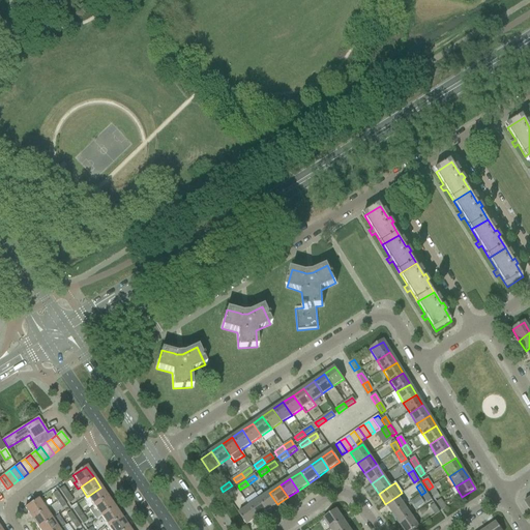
[(433,487),(429,490),(433,497),(438,495),(433,487)]
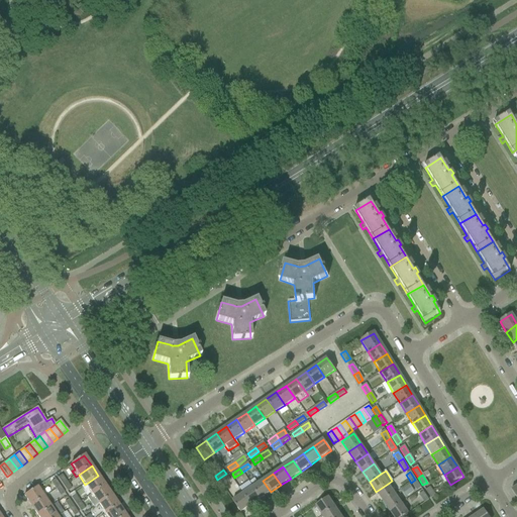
[(58,479),(63,486),(67,483),(62,476),(58,479)]
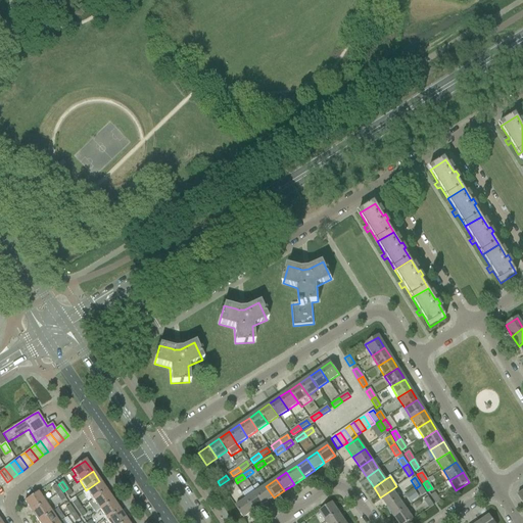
[(86,490),(93,501),(106,491),(99,481),(86,490)]
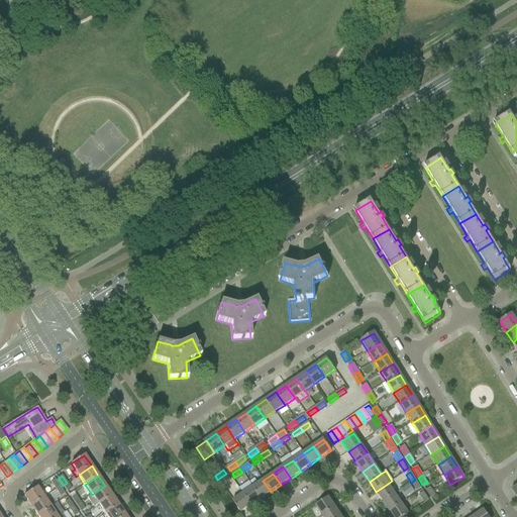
[(219,482),(222,486),(230,481),(228,477),(219,482)]
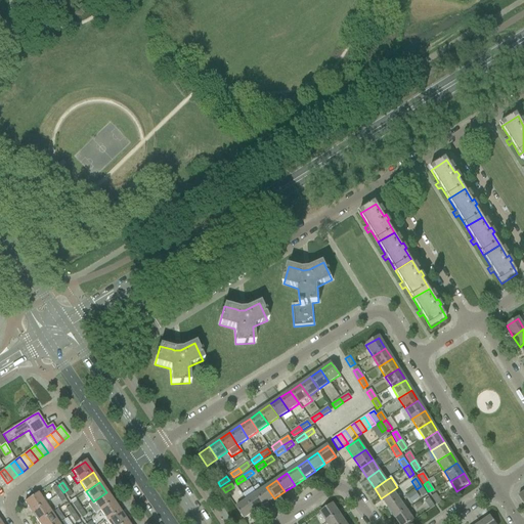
[(52,489),(56,496),(60,493),(56,486),(52,489)]
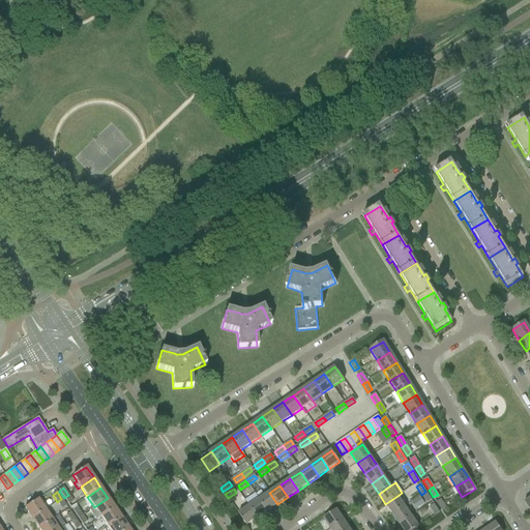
[(425,492),(421,495),(427,503),(431,500),(425,492)]
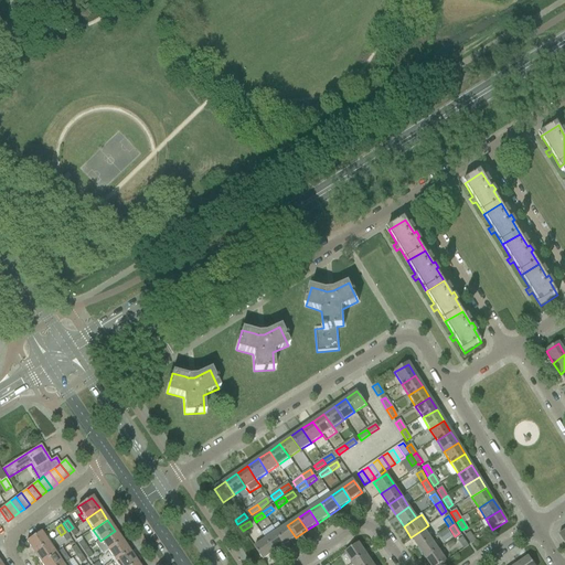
[(287,525),(276,533),(285,545),(296,537),(287,525)]
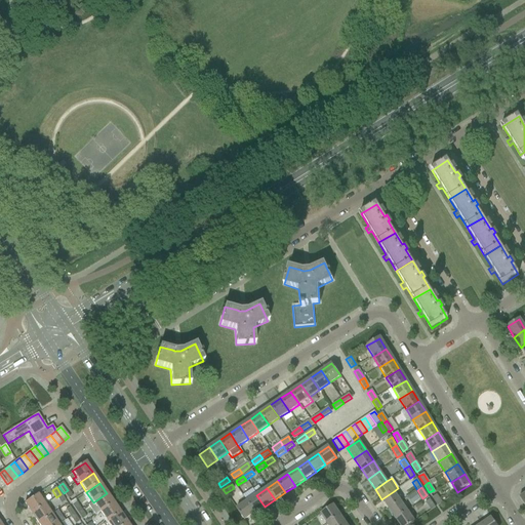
[(68,490),(64,493),(69,500),(73,497),(68,490)]
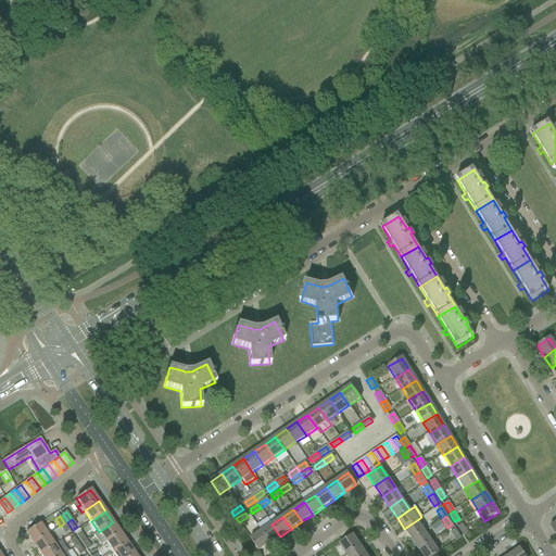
[(404,529),(412,540),(425,531),(417,520),(404,529)]
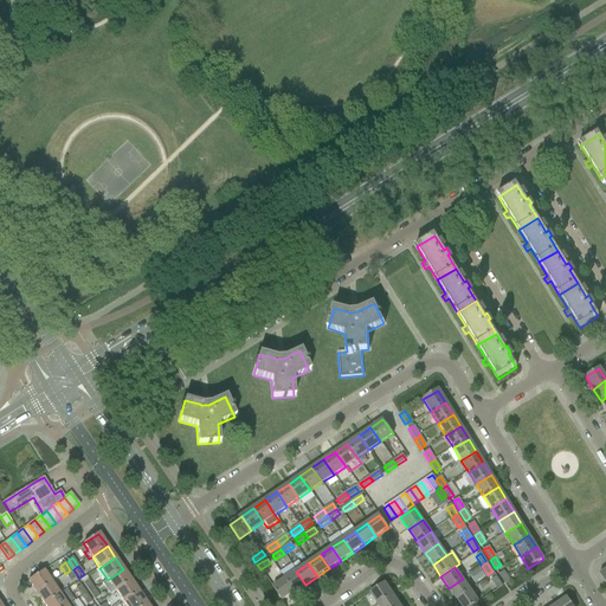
[(479,568),(472,574),(477,582),(485,577),(479,568)]
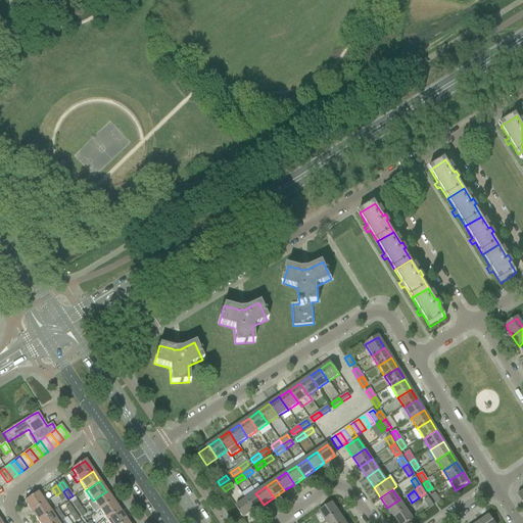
[(93,501),(88,504),(95,514),(100,511),(113,502),(106,491),(94,500),(93,501)]
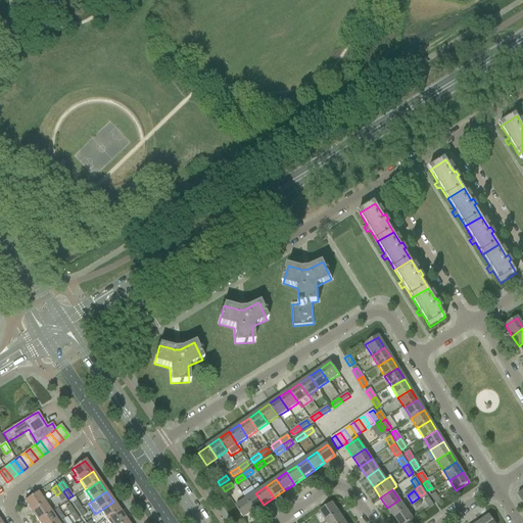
[(60,492),(56,495),(61,503),(65,500),(60,492)]
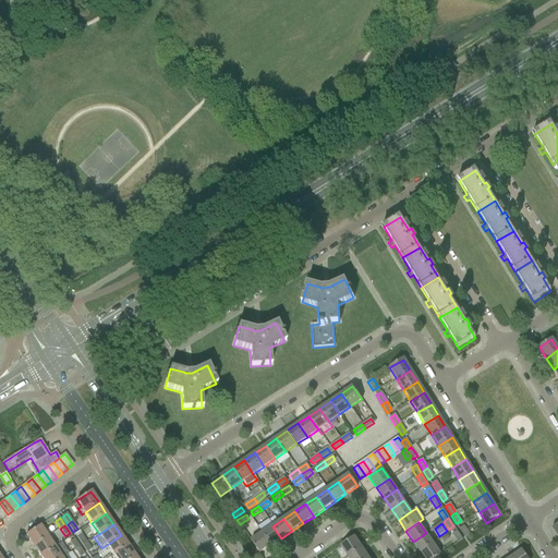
[(39,526),(26,535),(34,547),(47,537),(50,535),(46,530),(44,532),(39,526)]
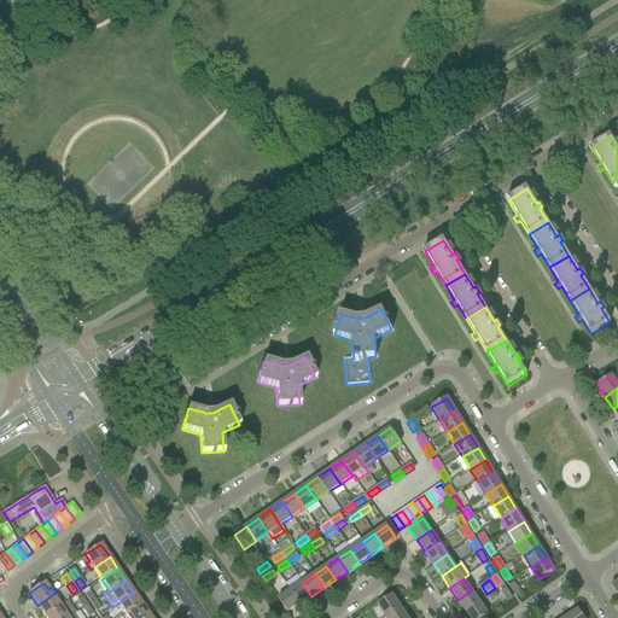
[(302,583),(290,590),(299,605),(312,596),(302,583)]
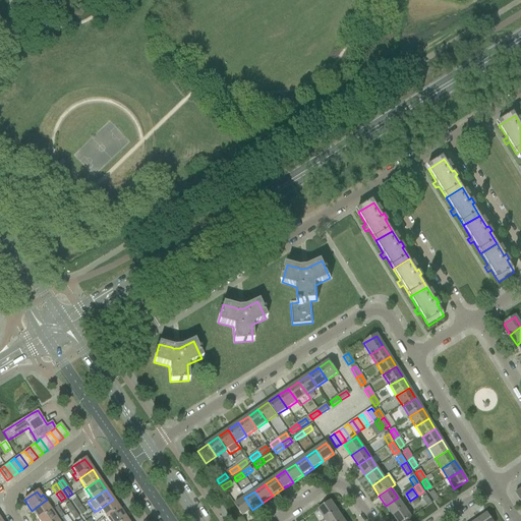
[(429,495),(435,503),(439,500),(433,491),(429,495)]
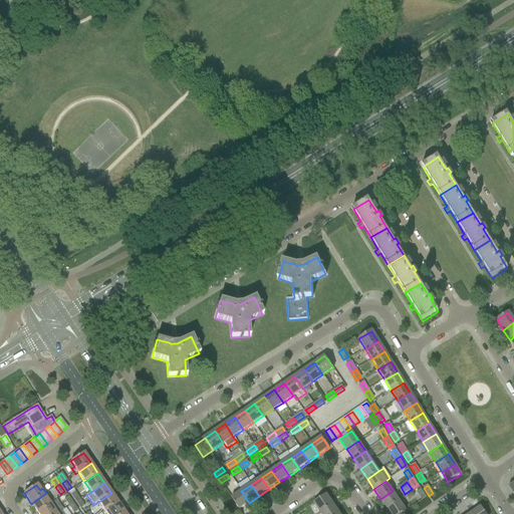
[(417,492),(422,500),(427,497),(421,489),(417,492)]
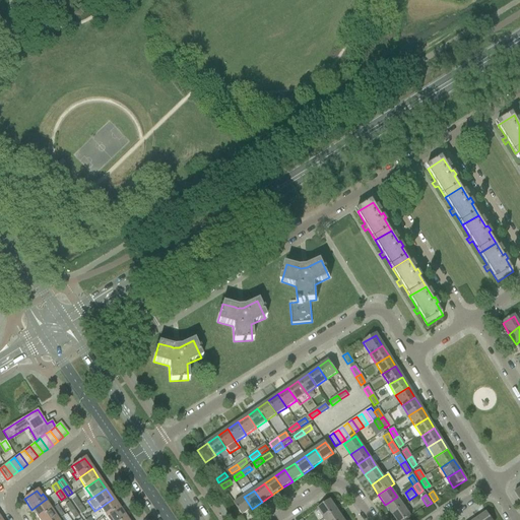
[(252,509),(244,497),(234,504),(242,516),(252,509)]
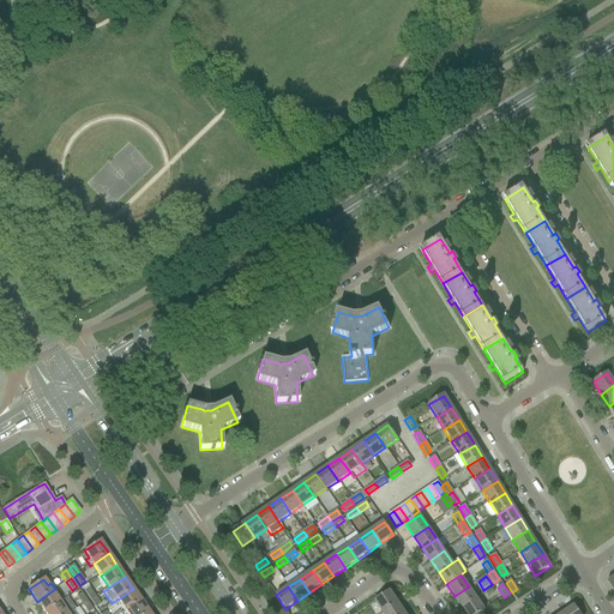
[(455,596),(463,608),(476,599),(469,587),(455,596)]
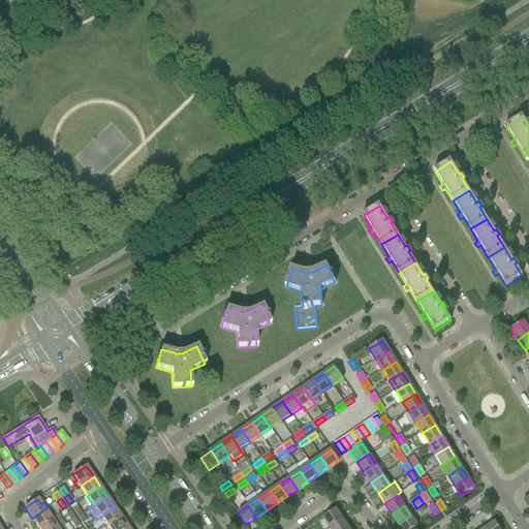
[(72,509),(78,517),(82,515),(78,507),(72,509)]
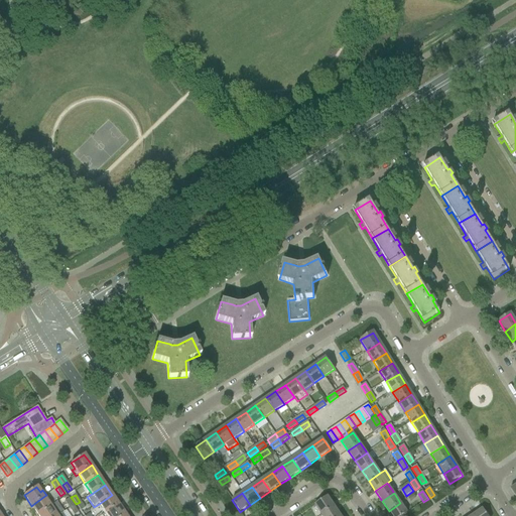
[(99,504),(106,514),(119,505),(112,495),(99,504)]
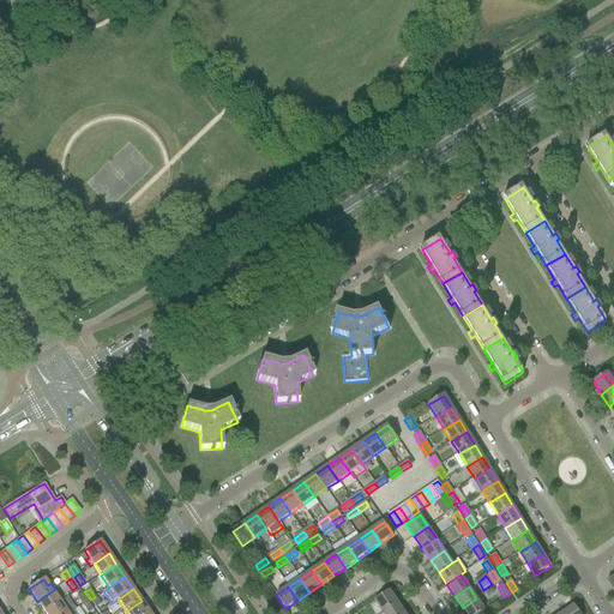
[(37,602),(44,613),(60,603),(52,591),(37,602)]
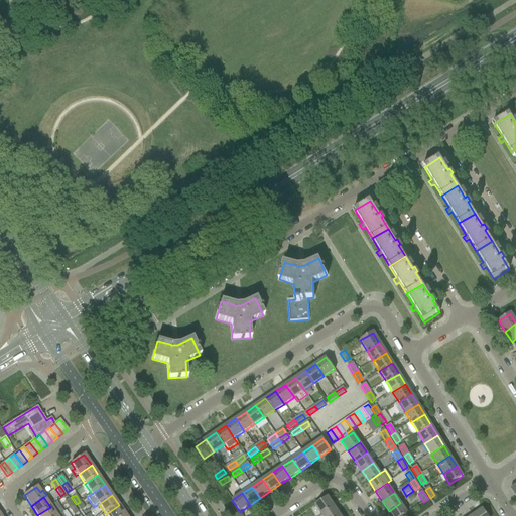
[(314,505),(321,515),(335,507),(328,497),(314,505)]
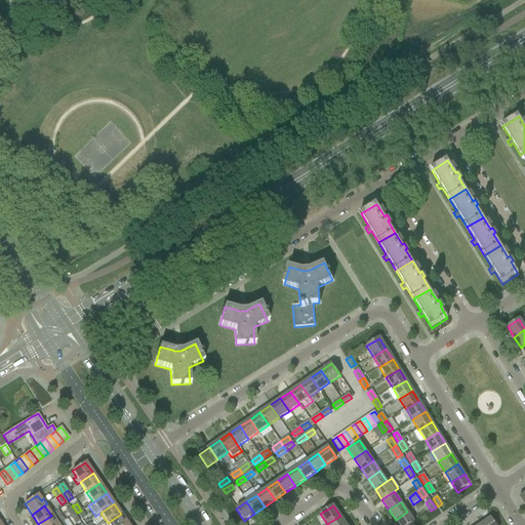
[(66,511),(71,518),(75,515),(70,508),(66,511)]
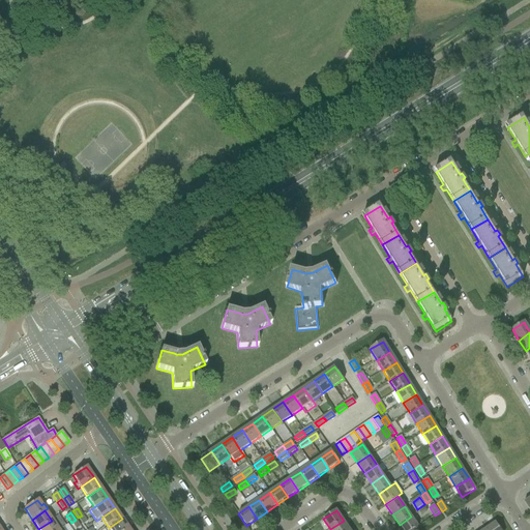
[(82,516),(78,518),(83,525),(87,522),(82,516)]
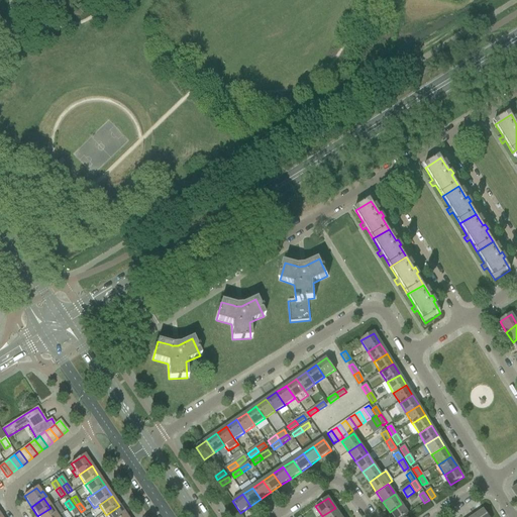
[(50,508),(37,516),(59,516),(62,515),(64,514),(57,504),(55,505),(50,508)]
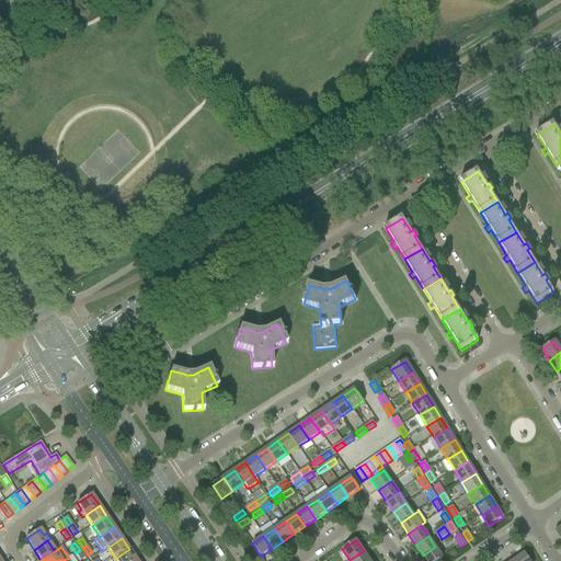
[(435,547),(423,556),(426,560),(438,560),(443,558),(435,547)]
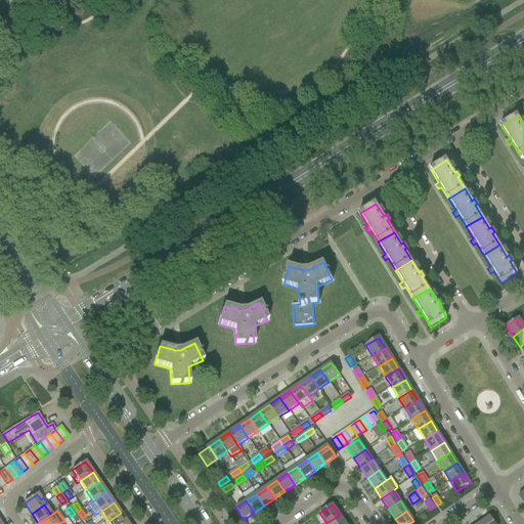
[(108,523),(125,523),(127,523),(121,513),(107,522),(108,523)]
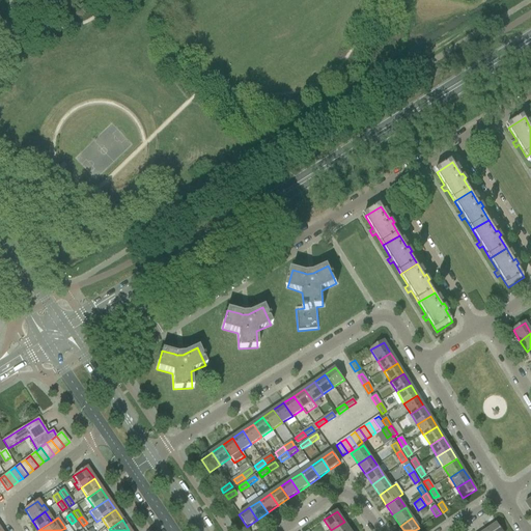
[(76,521),(72,524),(76,530),(80,528),(76,521)]
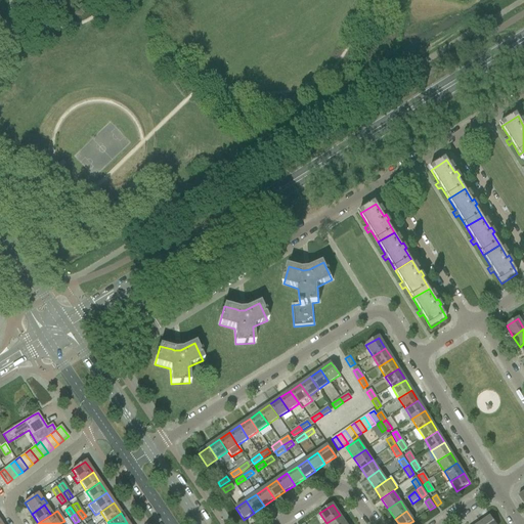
[(326,523),(345,523),(340,515),(326,523)]
